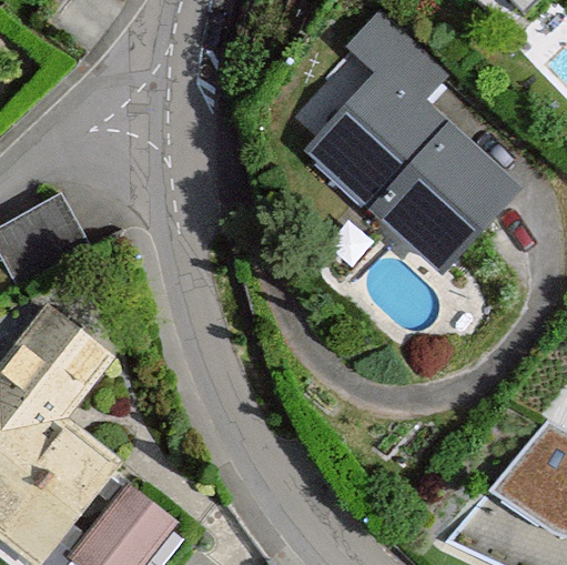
[(495,0),(524,32),(562,0),(495,0)]
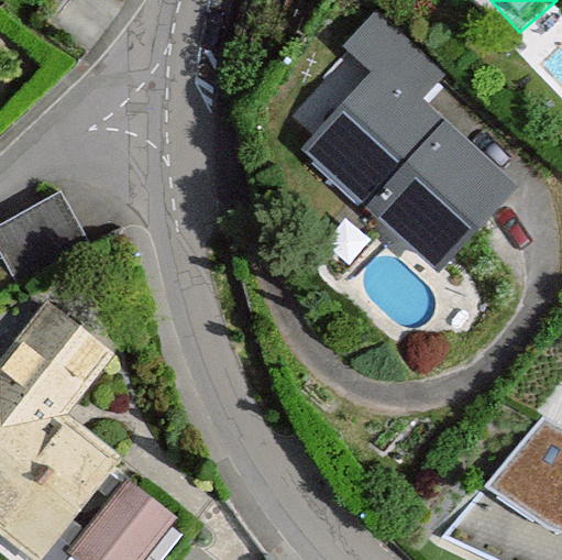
[(359,87),(304,146),(439,271),(518,184),(422,97),(443,74),(372,8),(327,57),(359,87)]
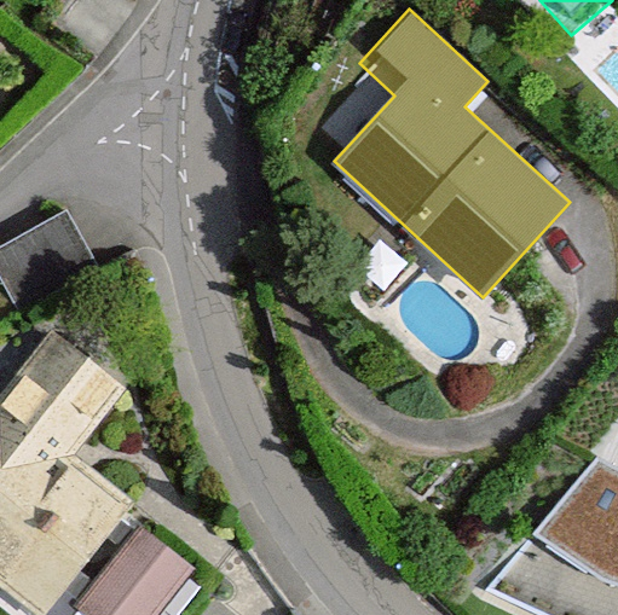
[(0,261),(6,284),(92,260),(78,210),(0,232),(0,261)]
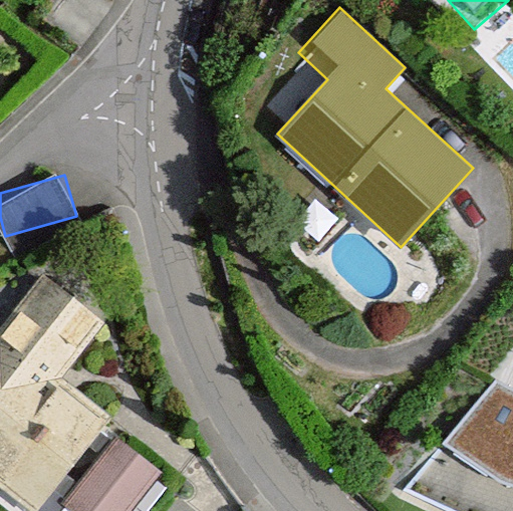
[(98,332),(37,287),(0,337),(0,508),(3,510),(73,510),(115,453),(49,399),(98,332)]
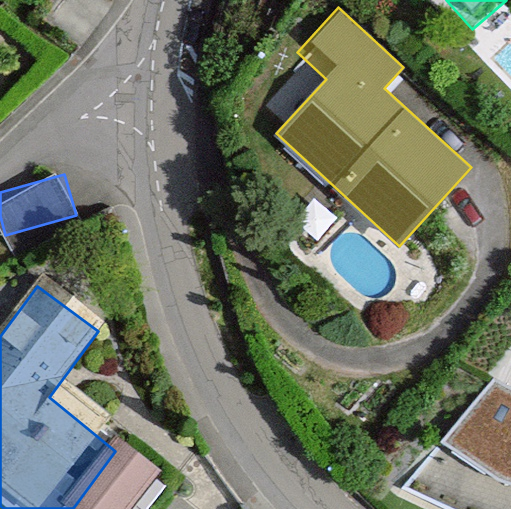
[(510,378),(503,375),(441,438),(510,474),(510,378)]
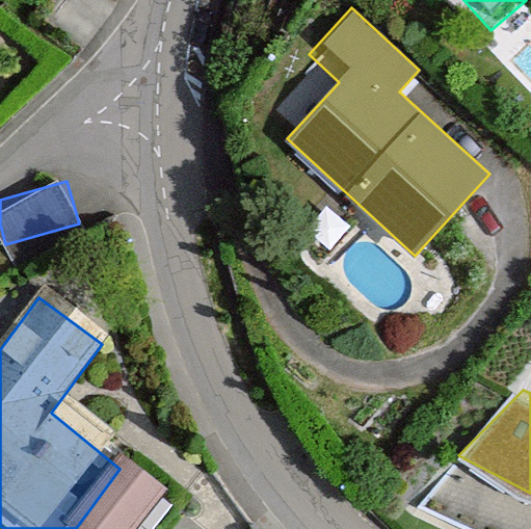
[(76,528),(154,528),(171,505),(120,469),(76,528)]
